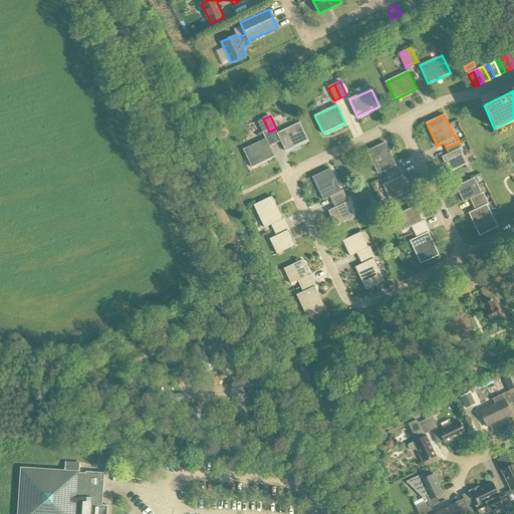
[(264,135),(269,132),(263,118),(258,121),(264,135)]
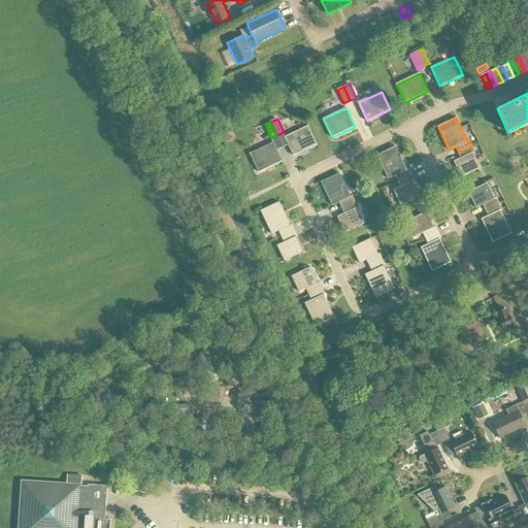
[(294,156),(318,144),(308,126),(286,137),(294,156)]
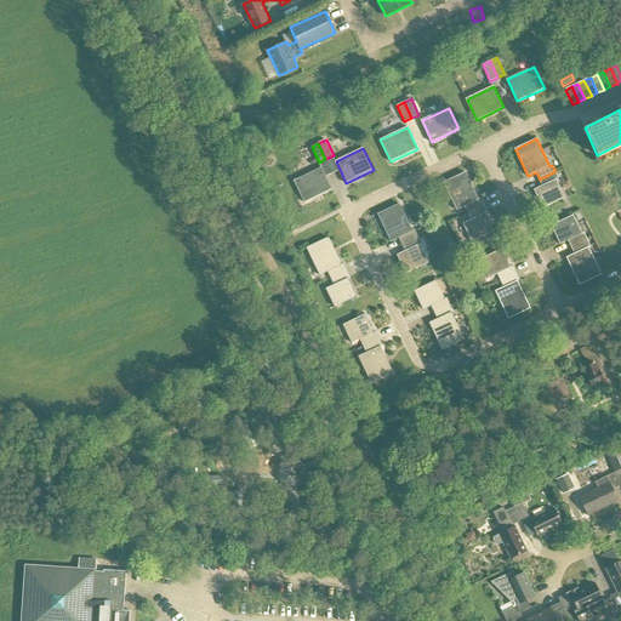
[(306,203),(332,189),(322,169),(295,181),(306,203)]
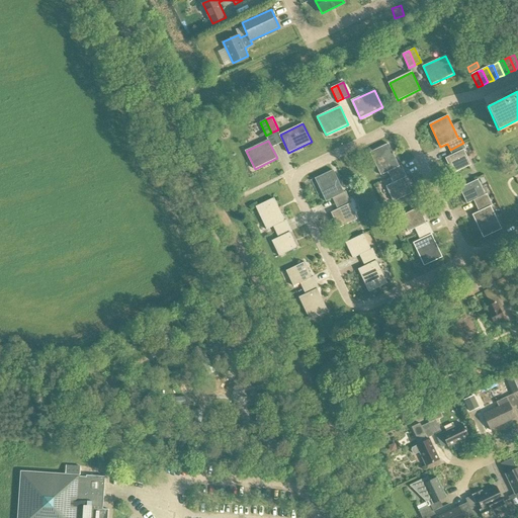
[(463,143),(450,150),(452,155),(446,158),(453,173),(471,165),(464,150),(465,149),(463,143)]
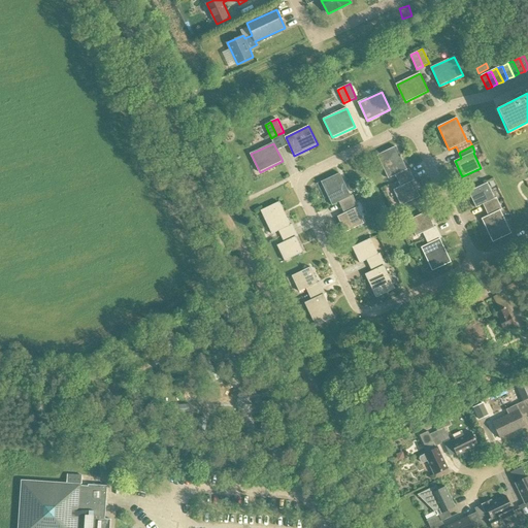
[(398,180),(411,174),(409,168),(407,169),(396,146),(378,155),(389,178),(395,175),(398,180)]
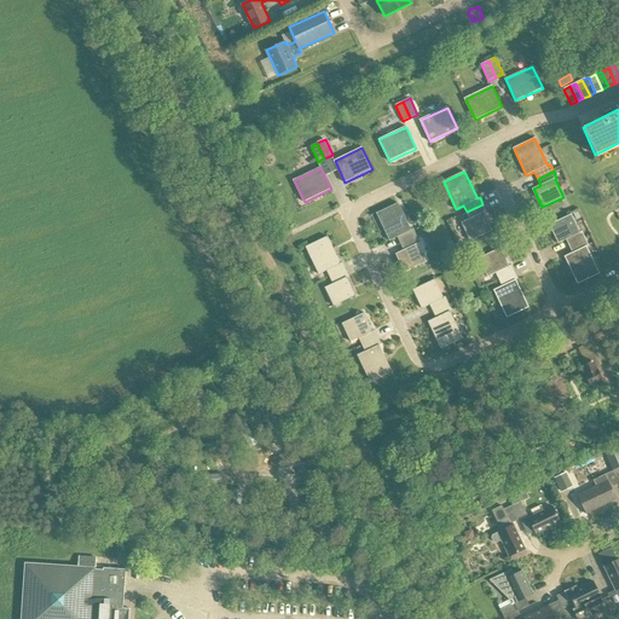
[(401,243),(417,236),(414,229),(411,230),(399,203),(377,213),(391,241),(398,237),(401,243)]
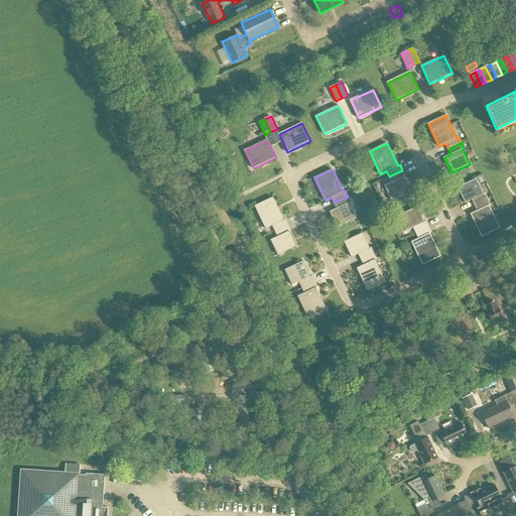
[(402,170),(389,176),(392,182),(385,185),(393,201),(410,192),(403,177),(405,176),(402,170)]
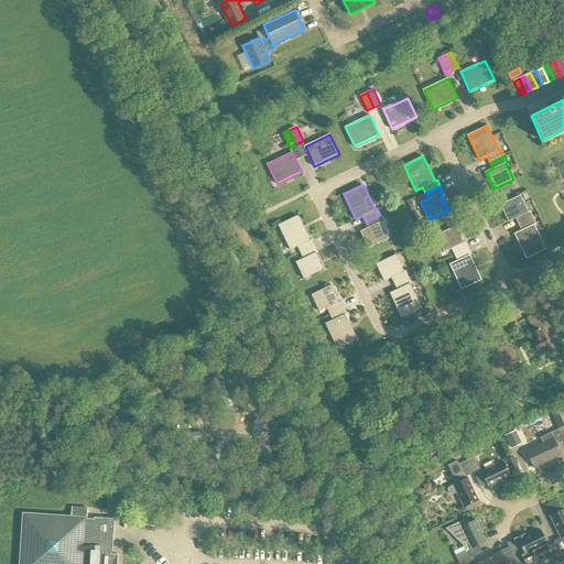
[(519,225),(534,217),(531,210),(529,212),(521,195),(501,205),(509,221),(517,218),(519,225)]
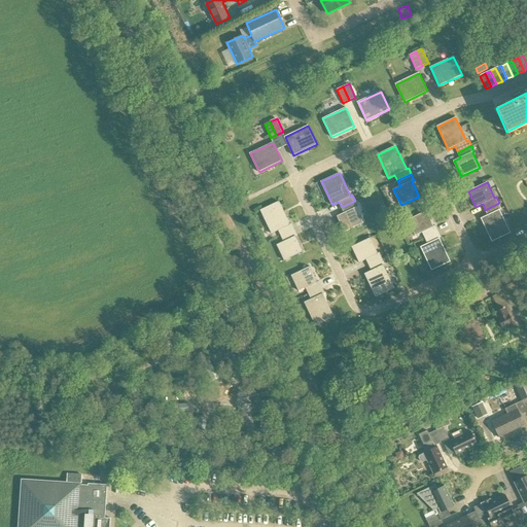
[(355,201),(342,207),(345,213),(338,216),(345,232),(363,223),(356,207),(358,206),(355,201)]
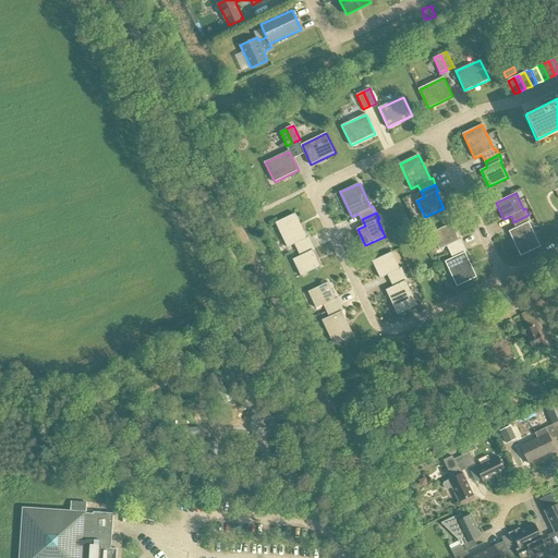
[(298,250),(313,243),(310,237),(307,238),(296,214),(276,223),(288,247),(295,244),(298,250)]
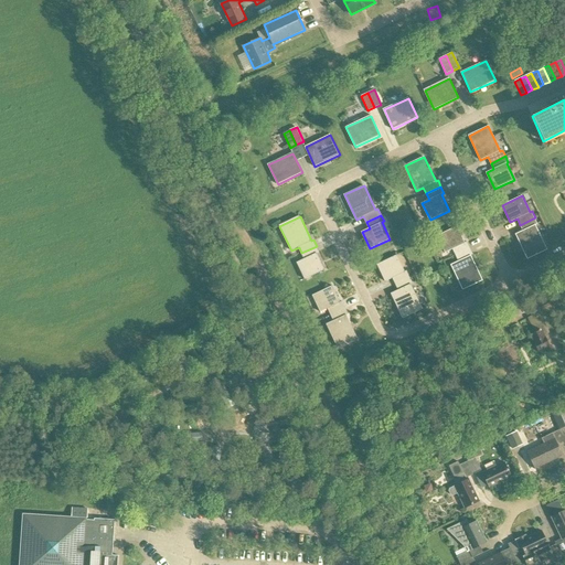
[(535,217),(520,225),(523,231),(515,234),(528,259),(547,249),(535,225),(539,223),(535,217)]
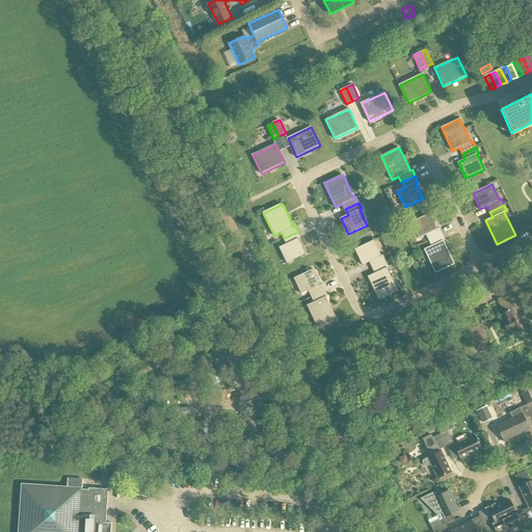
[(429,240),(443,234),(441,228),(437,229),(430,213),(411,222),(420,238),(427,235),(429,240)]
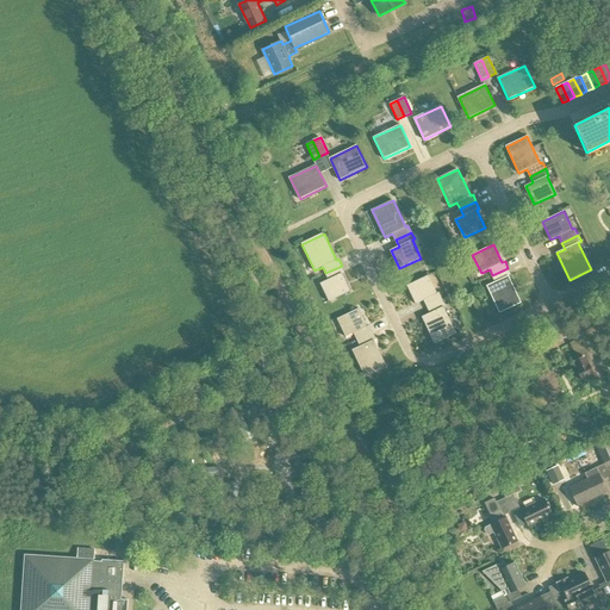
[(342,266),(325,273),(329,280),(321,284),(329,302),(352,292),(343,273),(346,272),(342,266)]
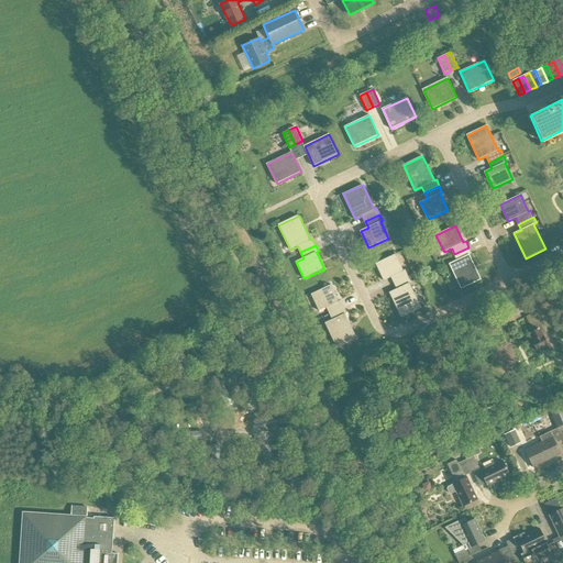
[(468,247),(454,254),(457,261),(450,264),(462,289),(481,279),(470,254),(472,253),(468,247)]
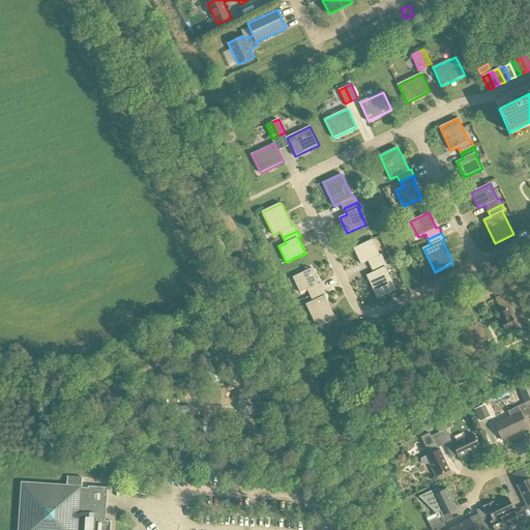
[(372,266),(385,260),(382,255),(380,255),(373,239),(354,248),(361,264),(369,261),(372,266)]
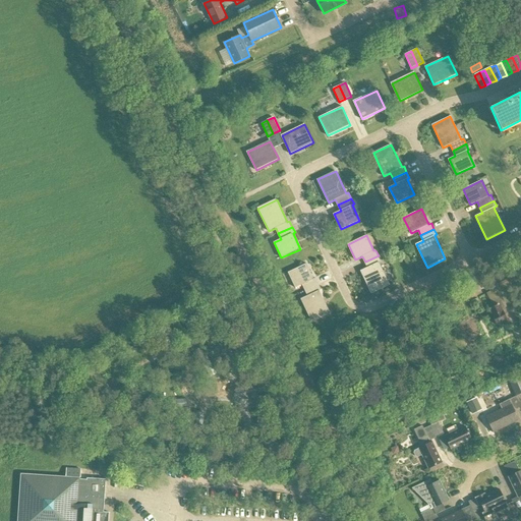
[(379,255),(365,262),(367,268),(360,271),(371,294),(390,285),(379,262),(381,261),(379,255)]
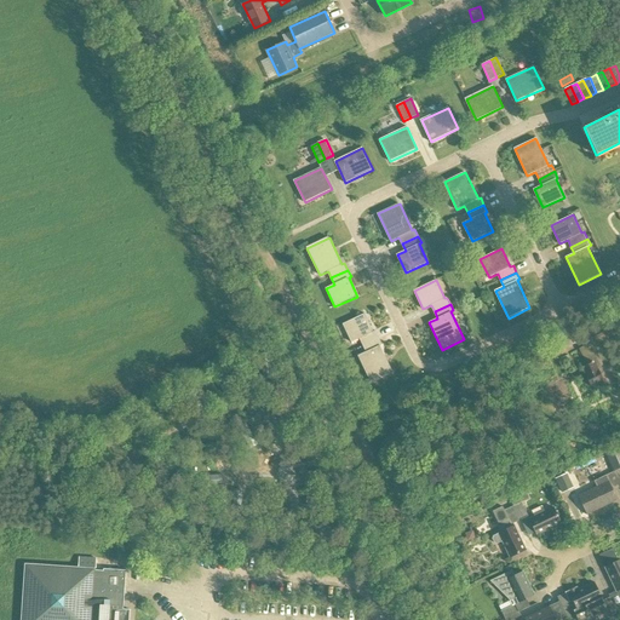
[(363,345),(379,337),(377,331),(374,332),(365,314),(343,325),(351,343),(360,338),(363,345)]
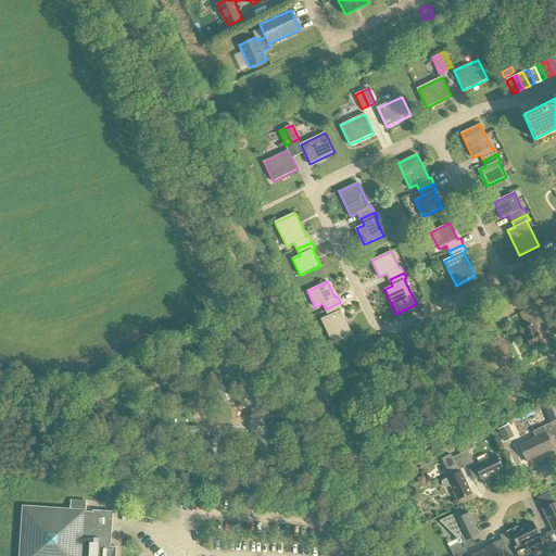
[(340,302),(326,310),(328,316),(321,319),(332,344),(353,335),(341,310),(343,308),(340,302)]
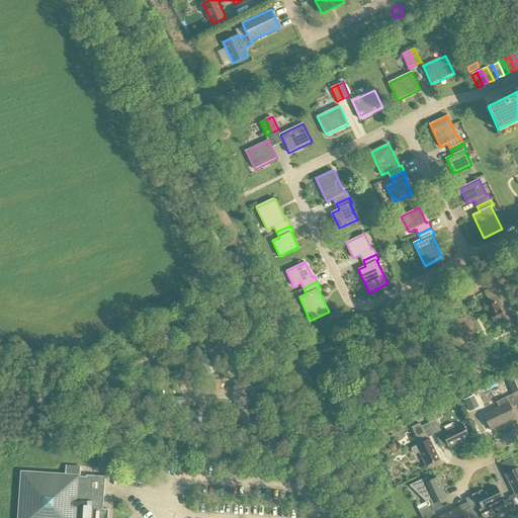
[(506,323),(512,321),(506,310),(501,313),(496,304),(500,301),(493,288),(484,292),(491,306),(487,308),(494,323),(504,318),(506,323)]
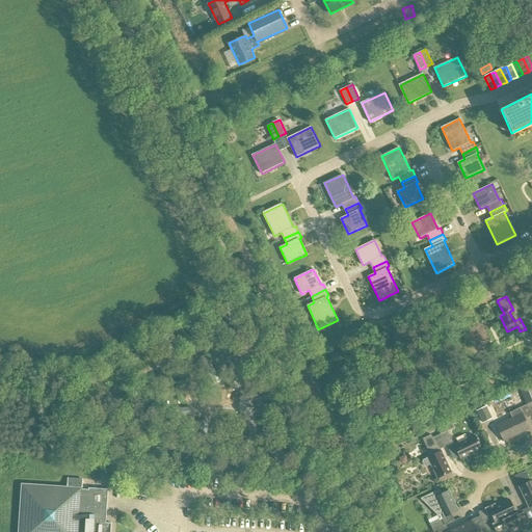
[(232,308),(223,309),(228,331),(236,330),(232,308)]
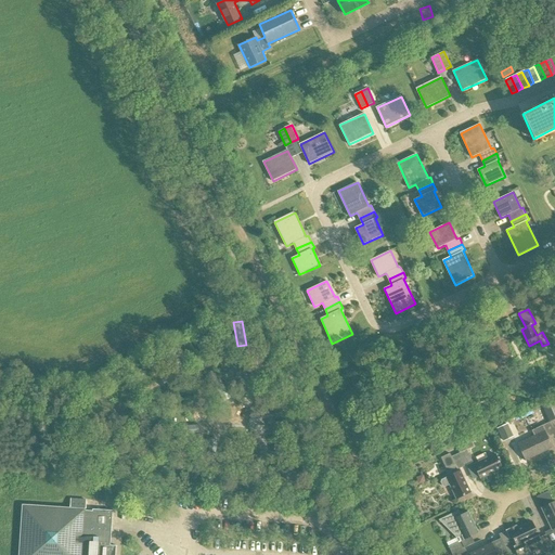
[(220,331),(211,334),(221,357),(229,352),(220,331)]
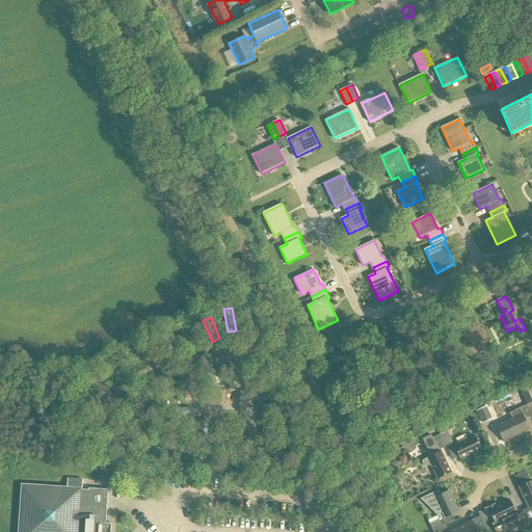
[(195,325),(188,328),(198,349),(206,345),(195,325)]
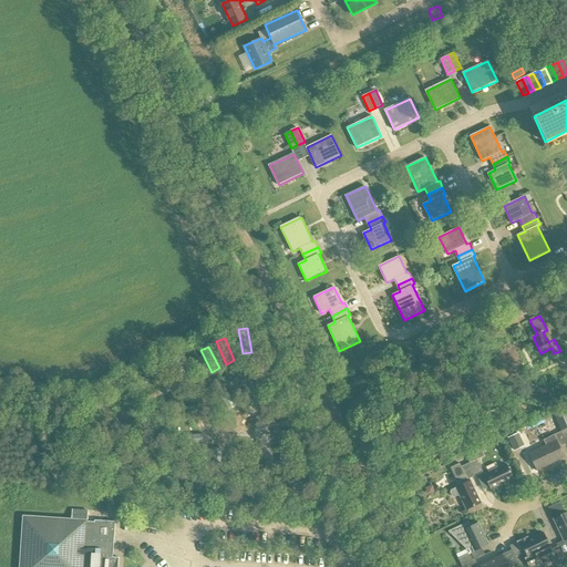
[(179,354),(172,358),(182,380),(189,377),(179,354)]
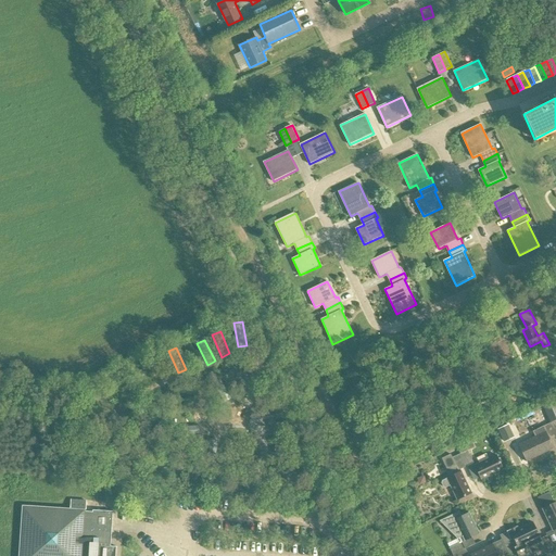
[(256,355),(249,378),(256,380),(265,358),(256,355)]
